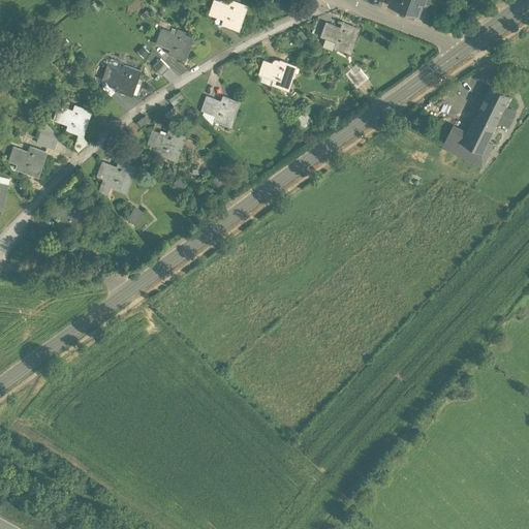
[(390,0),(389,4),(405,10),(409,0),(390,0)]
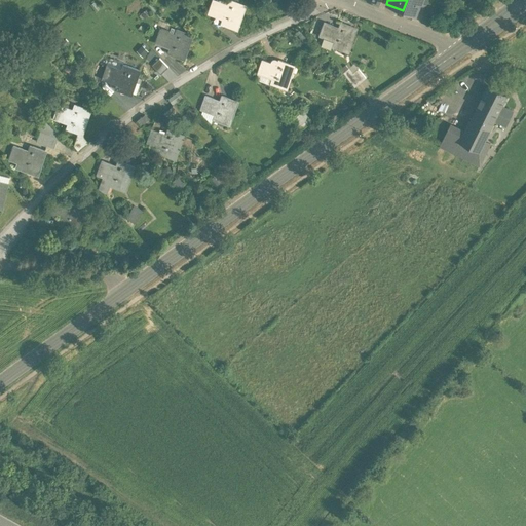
[(407,0),(403,10),(415,15),(419,3),(420,0),(407,0)]
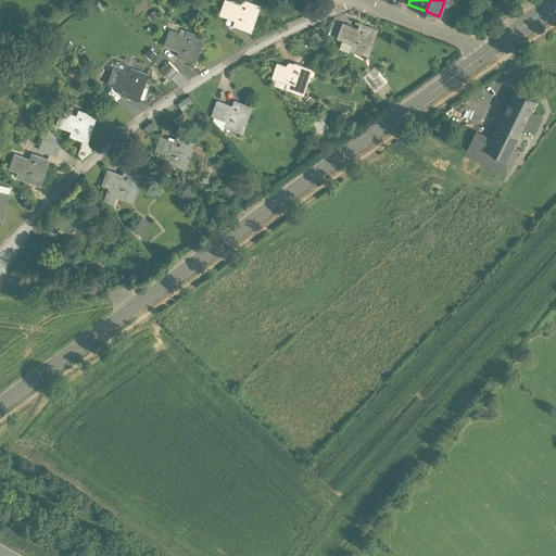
[(235,4),(225,1),(220,15),(229,19),(230,15),(234,8),(235,4)]
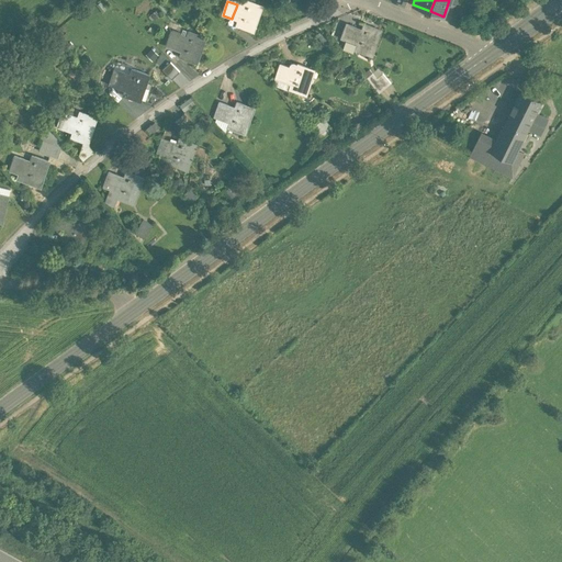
[(262,7),(245,1),(242,10),(236,8),(233,15),(239,18),(236,26),(254,32),(262,7)]
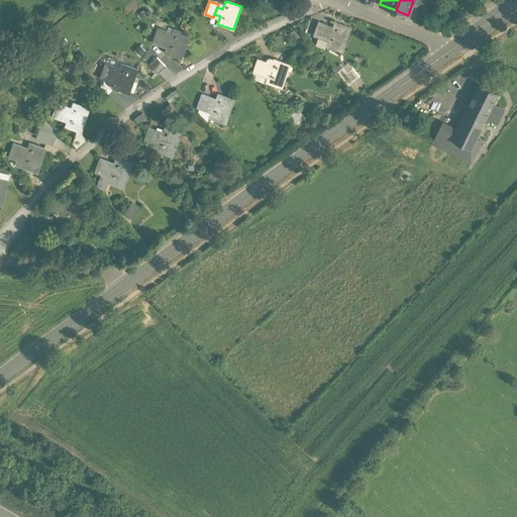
[(327,25),(319,22),(314,35),(322,38),(326,29),(327,25)]
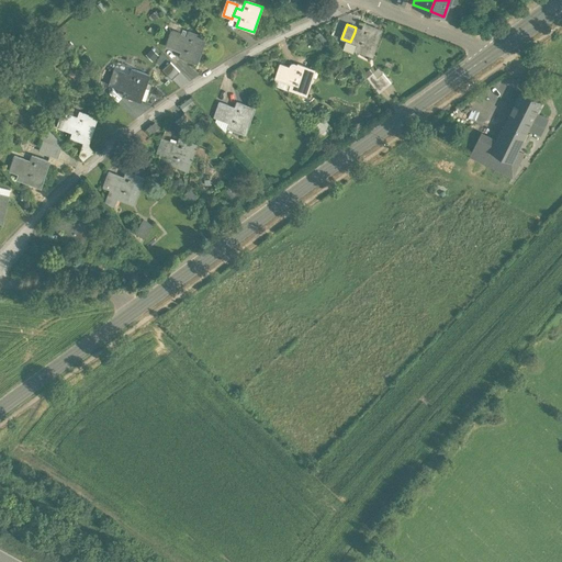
[(362,30),(361,34),(355,32),(351,40),(358,42),(355,49),(372,56),(381,30),(364,24),(362,30)]
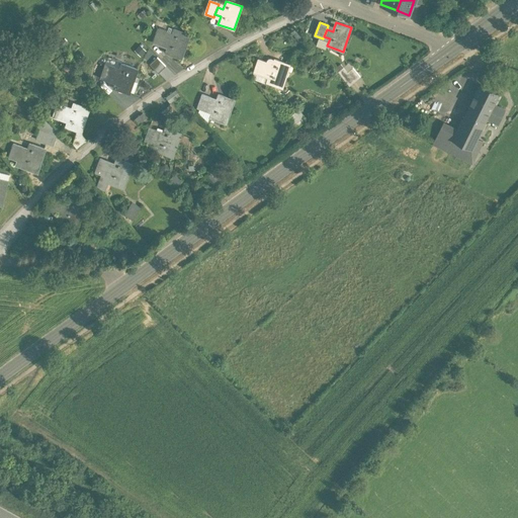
[(158,29),(153,42),(162,46),(163,42),(165,35),(166,32),(158,29)]
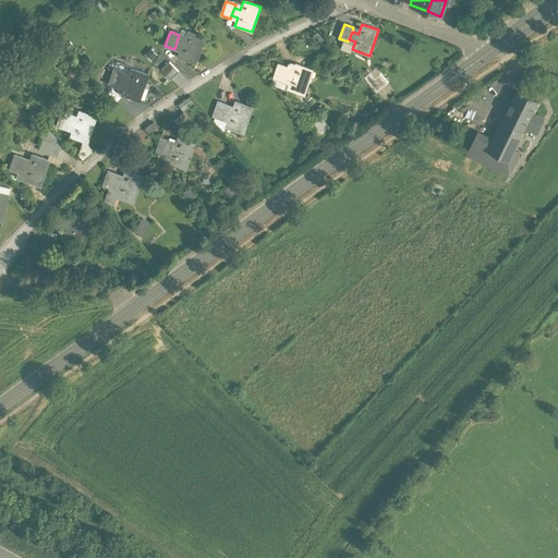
[(204,37),(187,32),(184,40),(178,38),(176,46),(181,48),(179,57),(195,63),(204,37)]
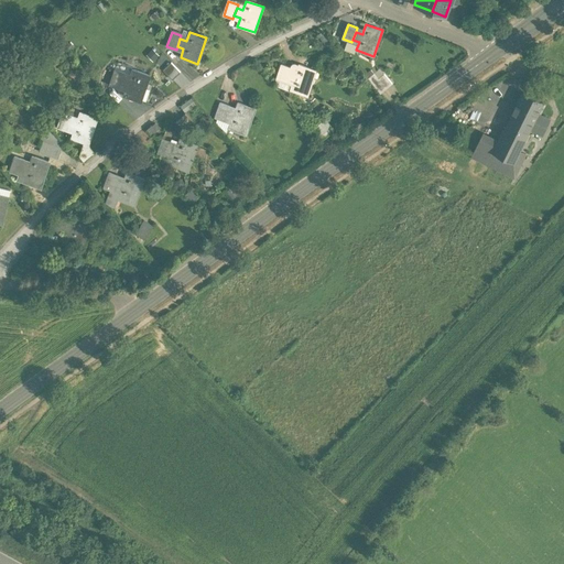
[(172,62),(165,69),(174,78),(182,71),(172,62)]
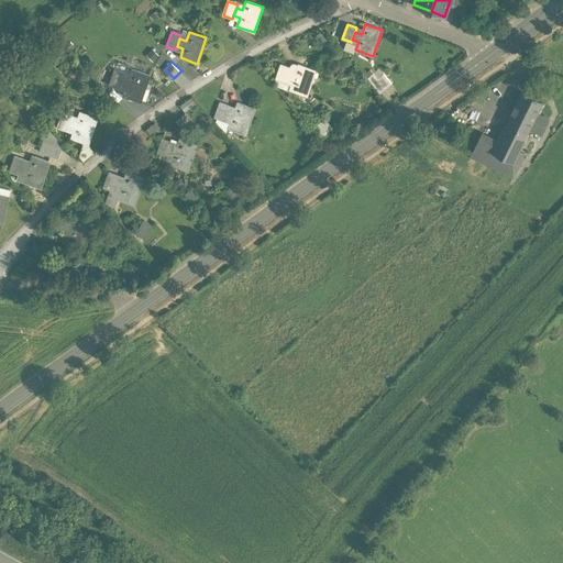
[(291,63),(290,69),(288,73),(295,75),(298,65),(291,63)]
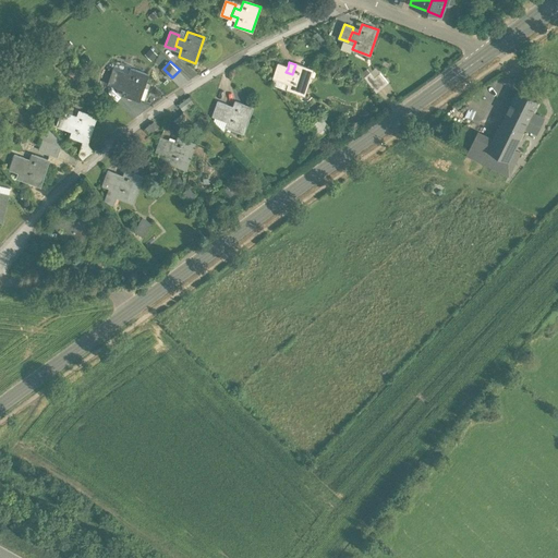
[(313,70),(295,64),(292,74),(286,72),(283,80),(290,82),(287,89),(304,96),(313,70)]
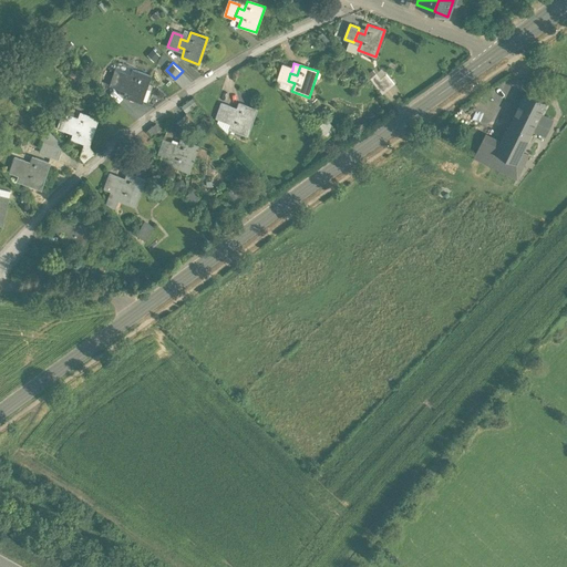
[(292,70),(282,66),(278,81),(287,84),(290,73),(292,70)]
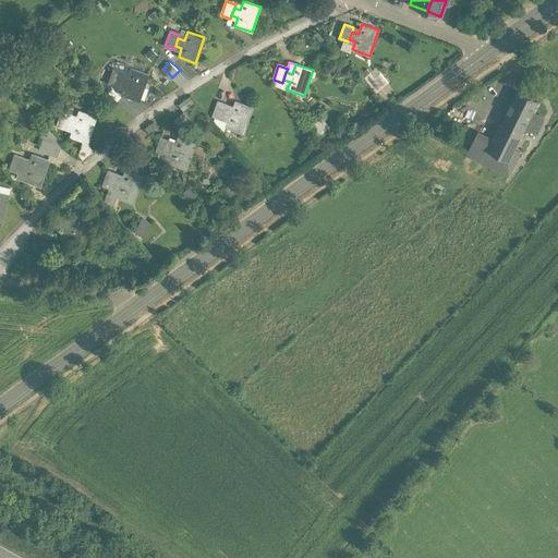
[(122,72),(113,69),(108,84),(118,87),(119,84),(122,75),(122,72)]
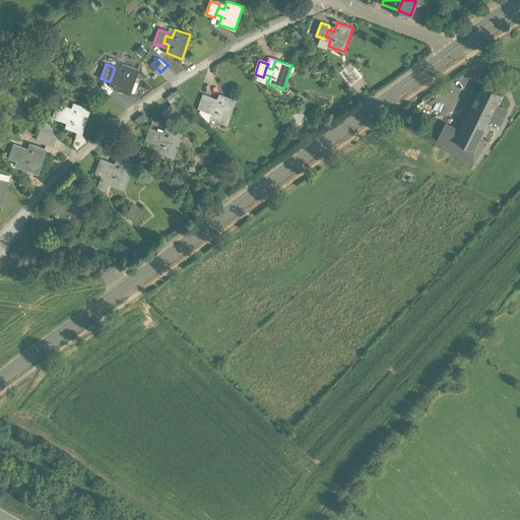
[(137,70),(122,64),(119,72),(114,70),(111,78),(117,80),(114,87),(129,93),(137,70)]
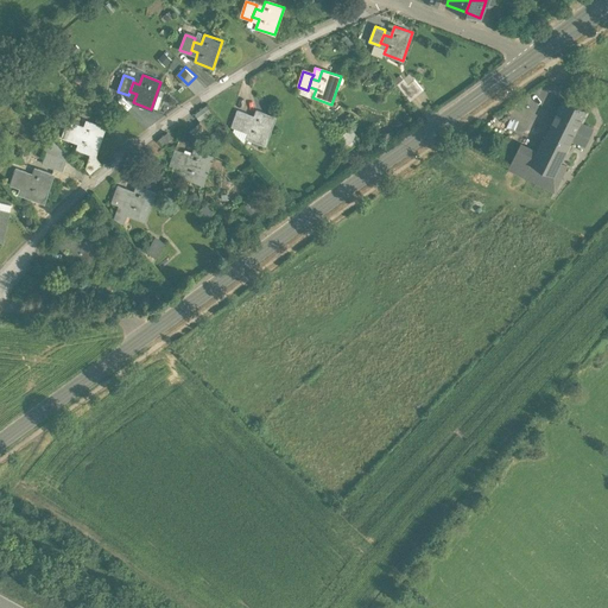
[(407,86),(403,80),(396,86),(410,101),(416,96),(407,86)]
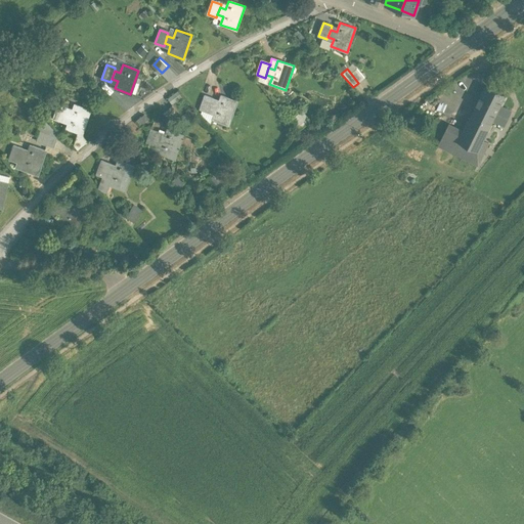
[(364,78),(356,69),(351,74),(358,83),(364,78)]
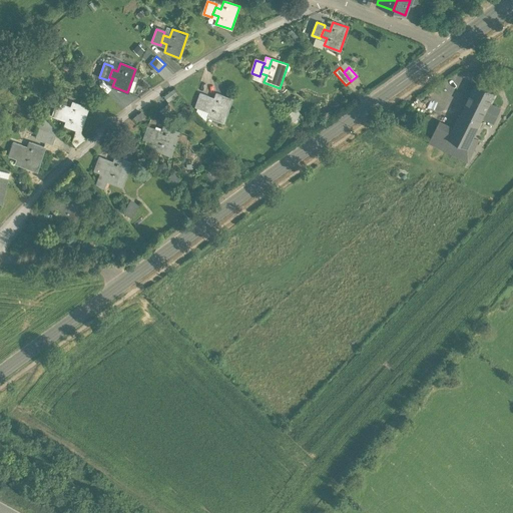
[(476,83),(470,95),(453,129),(448,138),(468,148),(472,138),(482,118),(490,102),(495,92),(476,83)]
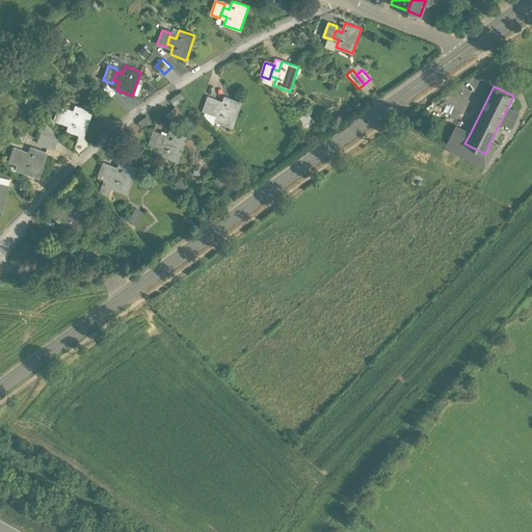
[(175,106),(184,100),(180,94),(170,99),(175,106)]
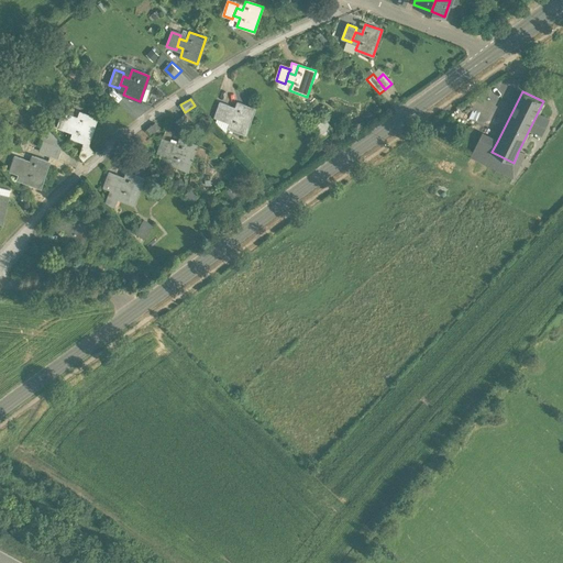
[(220,103),(214,118),(224,121),(225,119),(228,110),(229,107),(220,103)]
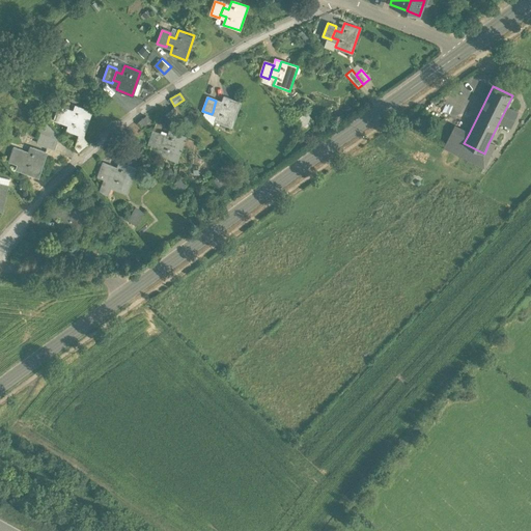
[(240,103),(224,98),(221,106),(215,104),(213,112),(218,114),(216,121),(231,127),(240,103)]
